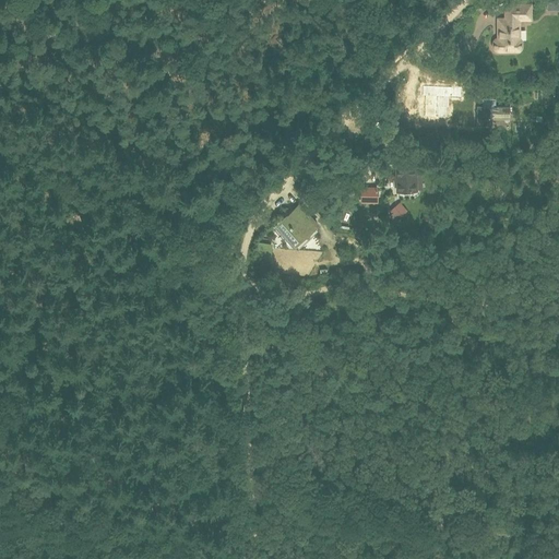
[(499,54),(520,52),(521,51),(522,50),(523,48),(523,45),(523,42),(522,40),(520,38),(521,21),(533,21),(533,3),(503,3),(504,16),(497,18),(497,37),(495,38),(494,39),(492,40),(491,43),(491,45),(491,47),(492,50),(495,51),(496,52),(499,54)]
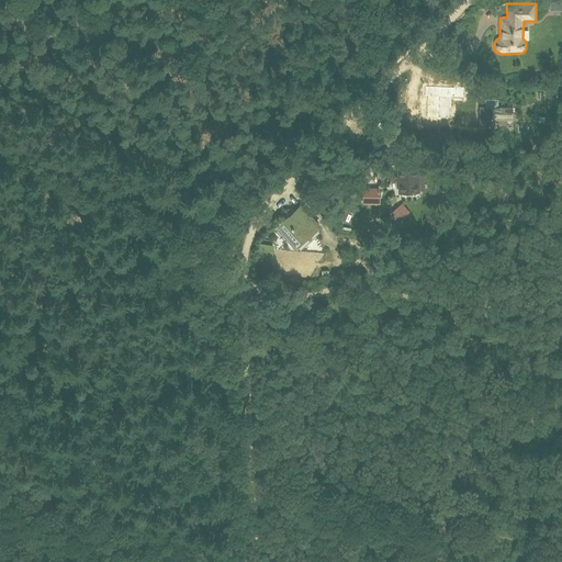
[(425,97),(428,97),(427,116),(451,117),(451,97),(464,97),(464,88),(425,87),(425,97)]
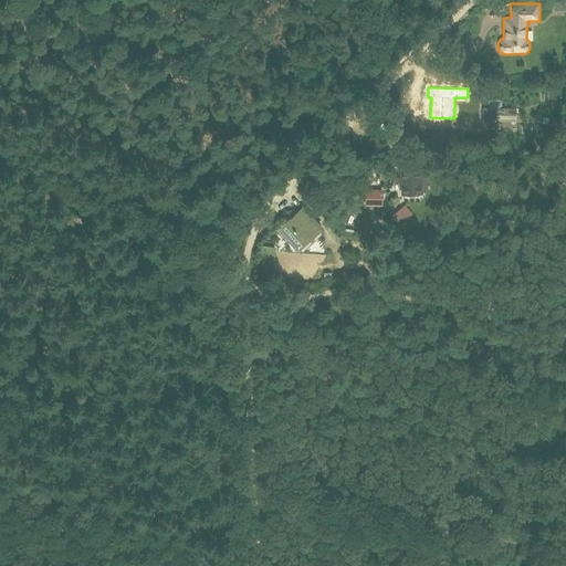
[(428,191),(427,169),(419,169),(404,170),(405,194),(428,191)]
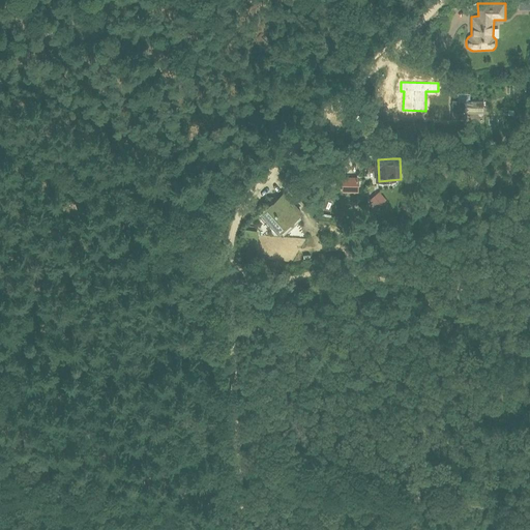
[(360,189),(362,181),(357,180),(357,179),(343,179),(343,190),(356,190),(356,188),(360,189)]
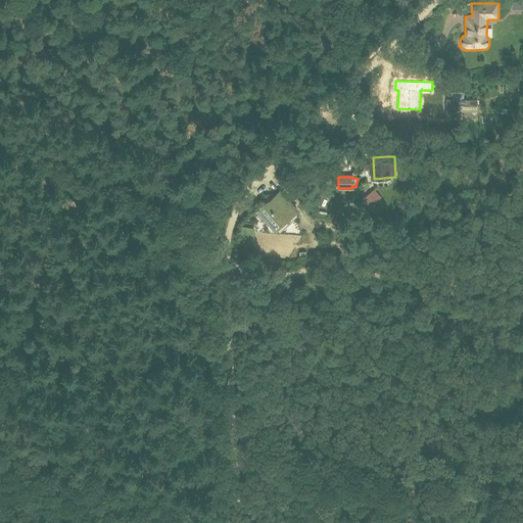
[(372,205),(381,198),(373,190),(365,197),(372,205)]
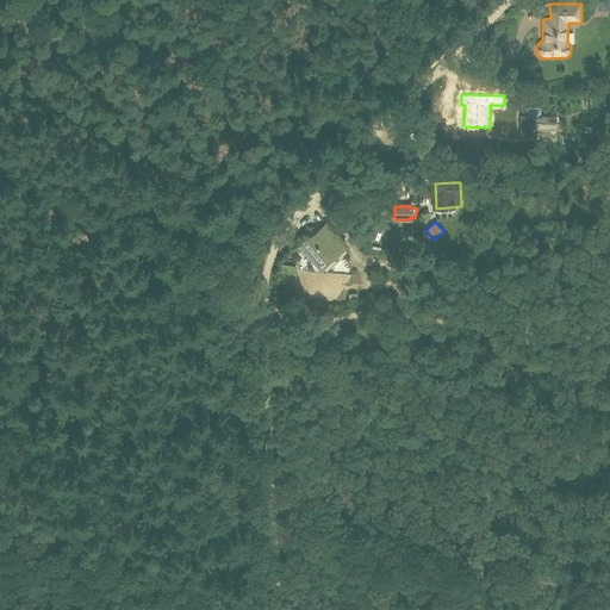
[(343,248),(347,246),(327,224),(310,238),(310,240),(323,253),(321,255),(328,263),(343,248)]
